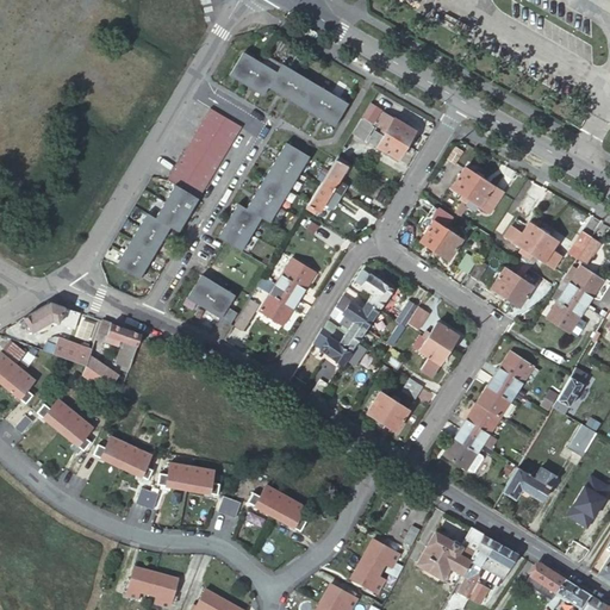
[(242,53),(229,75),(246,85),(259,62),(242,53)]
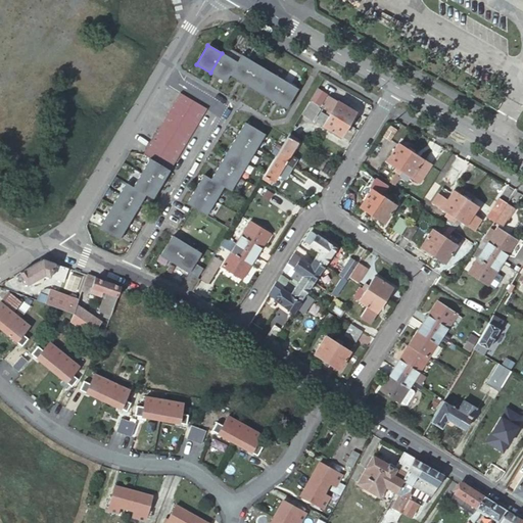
[(222,53),(210,73),(225,82),(229,75),(236,62),(222,53)]
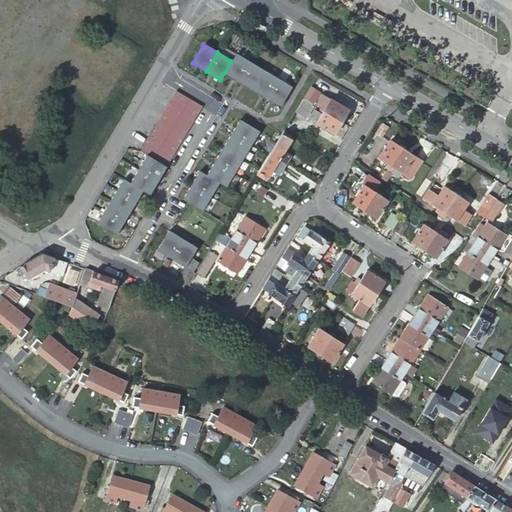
[(231,61),(224,73),(238,81),(249,62),(235,54),(231,61)]
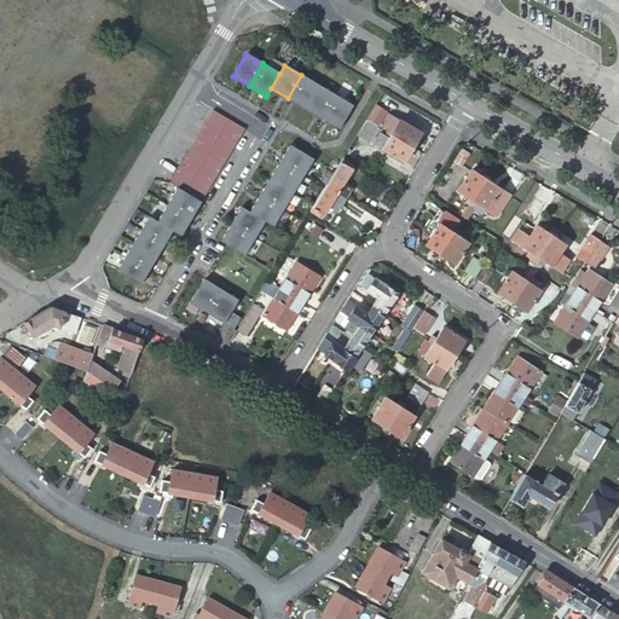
[(301,75),(288,98),(305,108),(318,85),(301,75)]
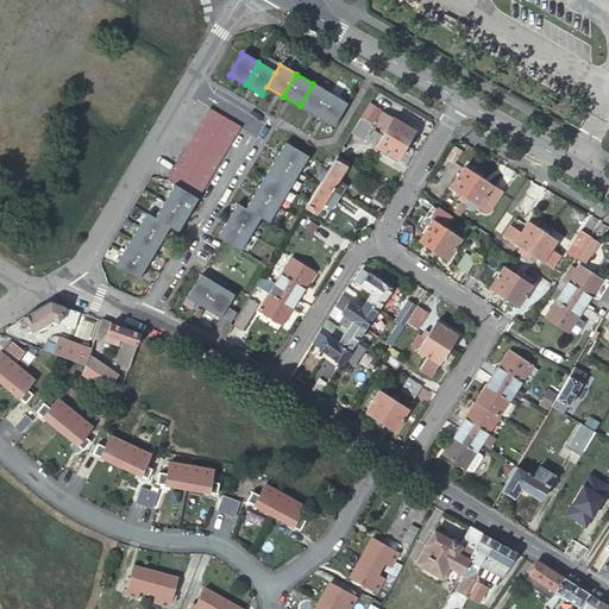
[(313,83),(300,106),(316,117),(330,94),(313,83)]
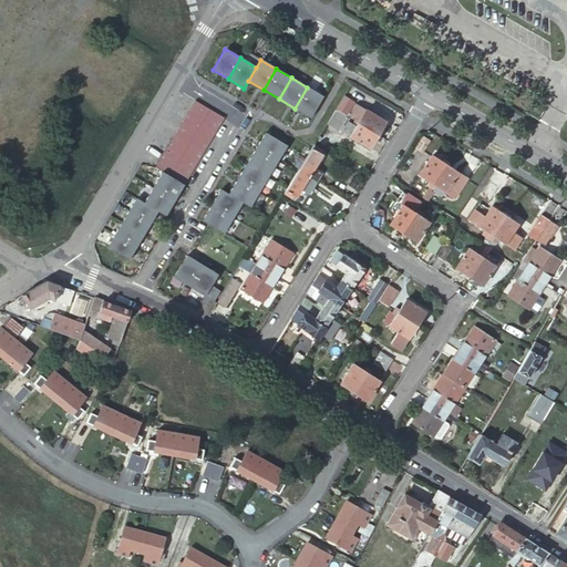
[(310,117),(322,96),(307,88),(295,109),(310,117)]
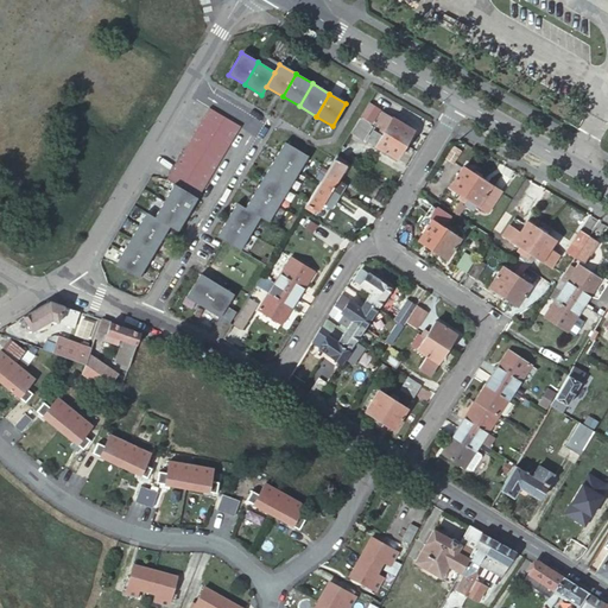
[(380,108),(373,103),(365,115),(373,120),(380,108)]
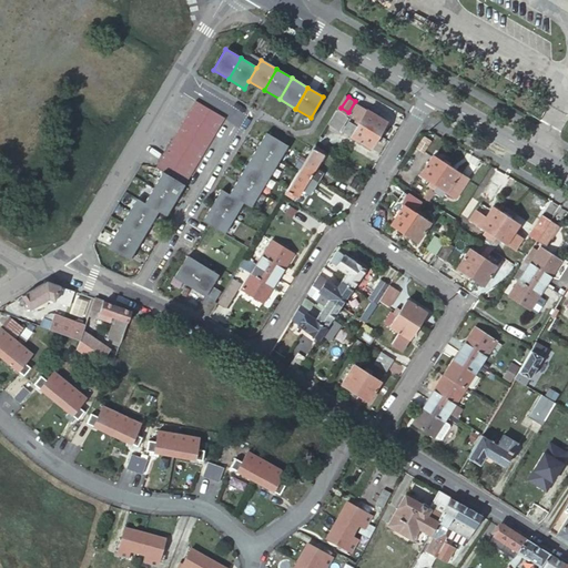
[(183,184),(184,184),(224,118),(194,101),(154,168),(162,172),(183,184)]
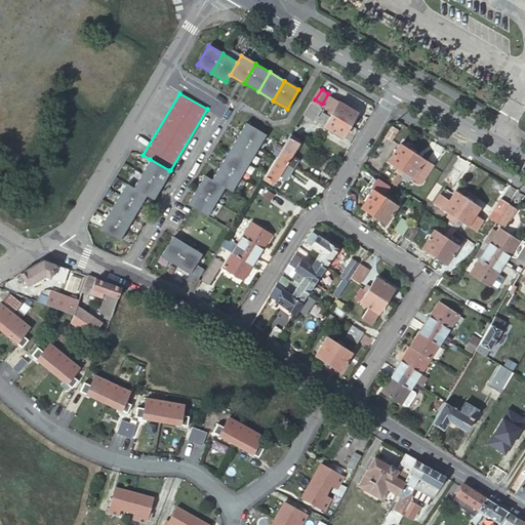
[(323,107),(329,110),(332,112),(338,102),(329,96),(323,107)]
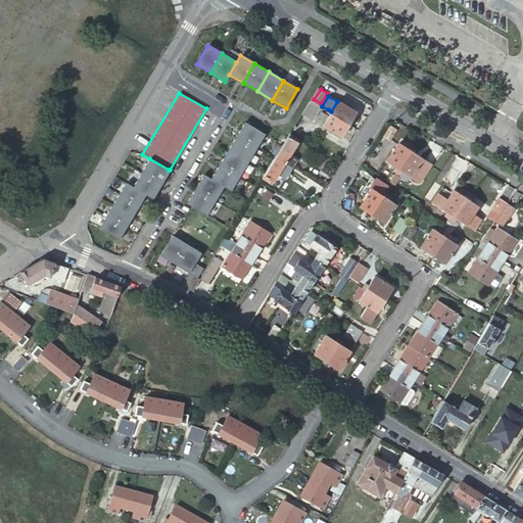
[(321,109),(308,101),(301,113),(313,122),(321,109)]
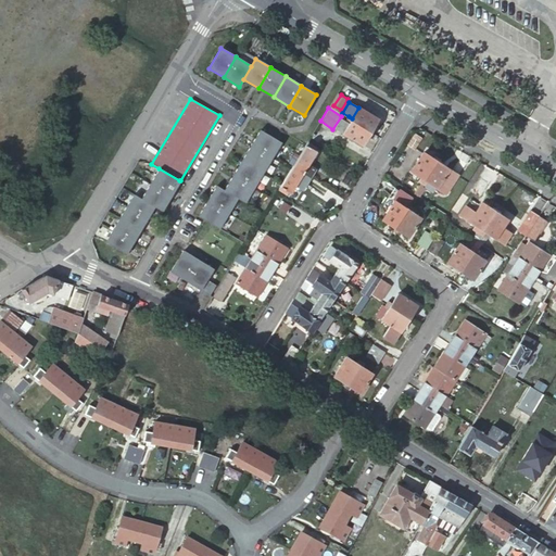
[(349,116),(348,118),(369,131),(378,119),(358,108),(352,118),(349,116)]
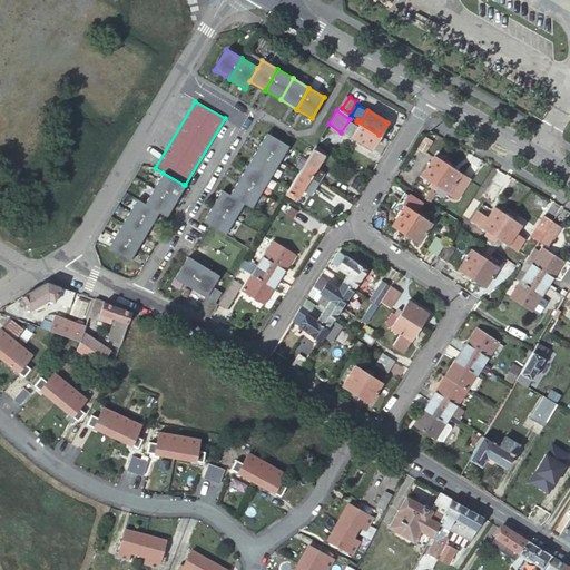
[(379,135),(356,121),(354,125),(349,121),(343,133),(372,150),(379,135)]
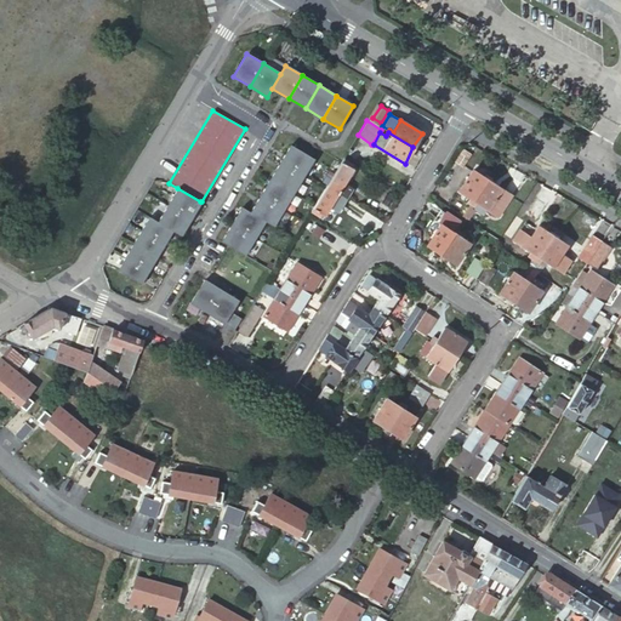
[(280,161),(303,175),(313,159),(290,144),(280,161)]
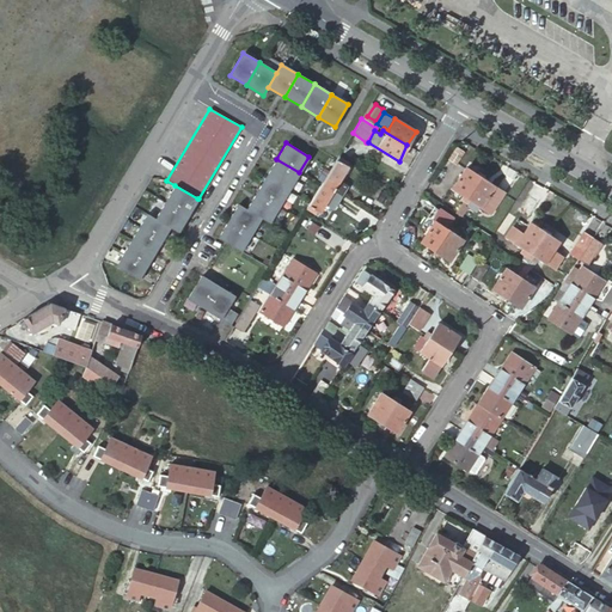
[(463,152),(456,148),(448,161),(454,165),(463,152)]
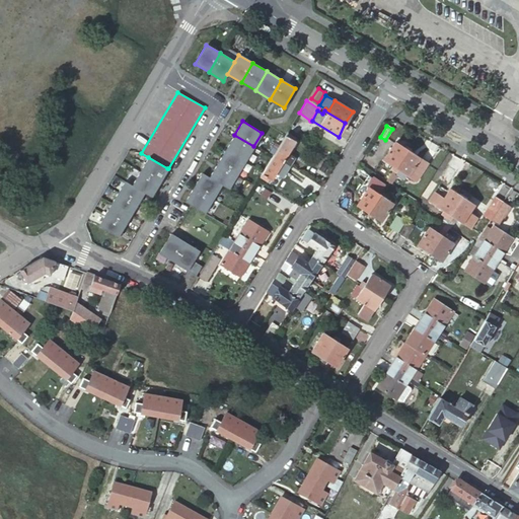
[(273,155),(290,165),(294,158),(287,154),(295,142),(292,140),(294,138),(286,133),(280,144),(278,147),(273,155)]
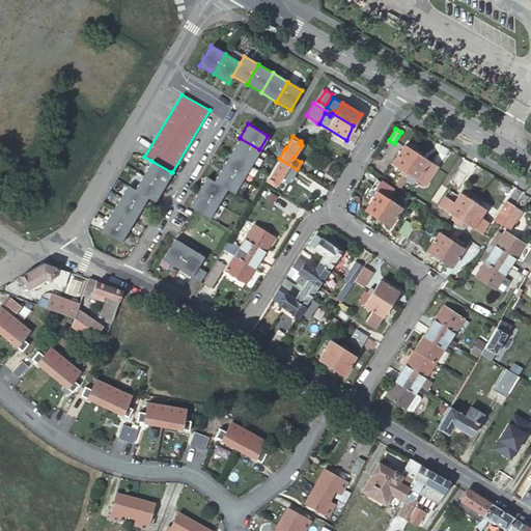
[(251,165),(259,149),(240,138),(230,152),(251,165)]
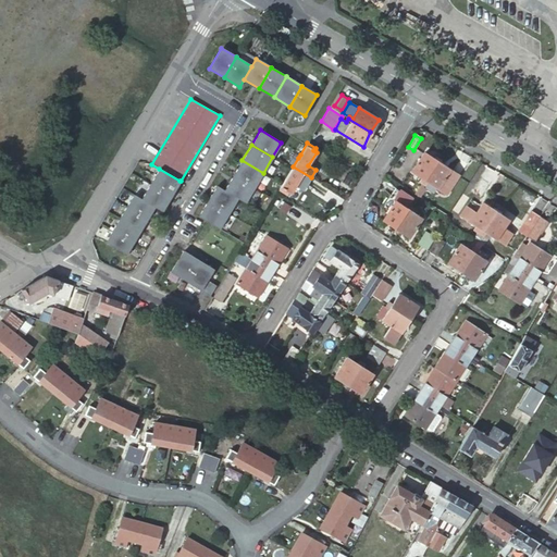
[(422,183),(436,161),(423,152),(410,172),(421,178),(419,182),(422,183)]
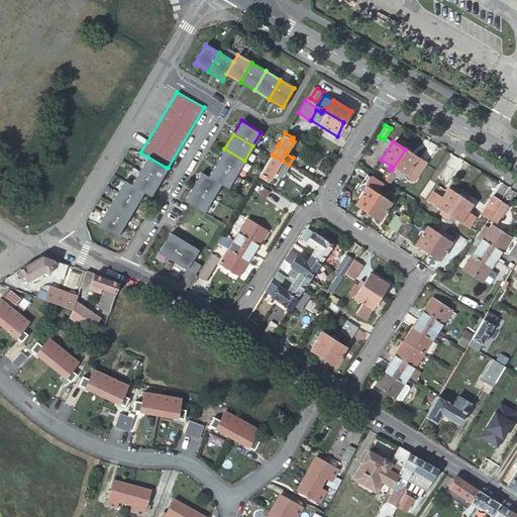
[(216,163),(235,175),(244,161),(224,148),(216,163)]
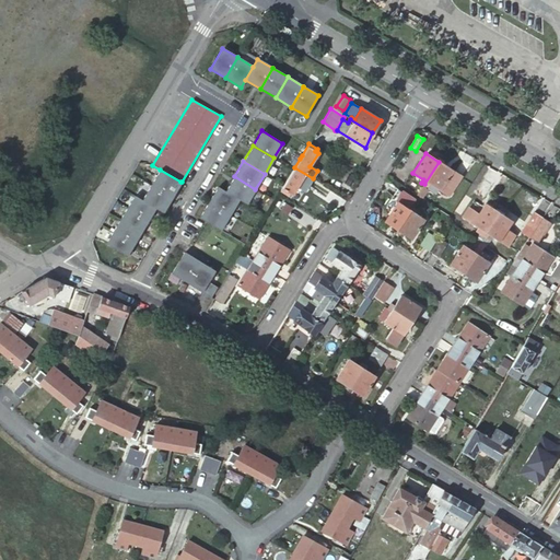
[(461,176),(439,162),(424,184),(427,186),(429,183),(447,196),(461,176)]
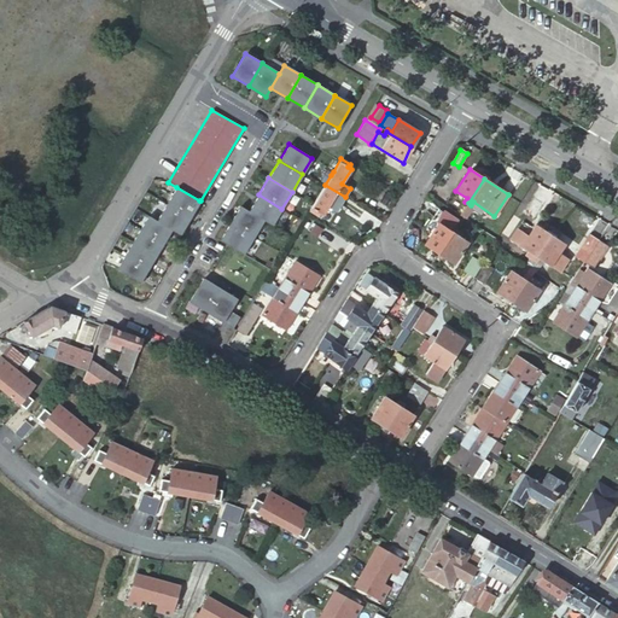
[(337,210),(345,197),(325,185),(322,188),(313,204),(309,210),(321,219),(328,207),(337,210)]
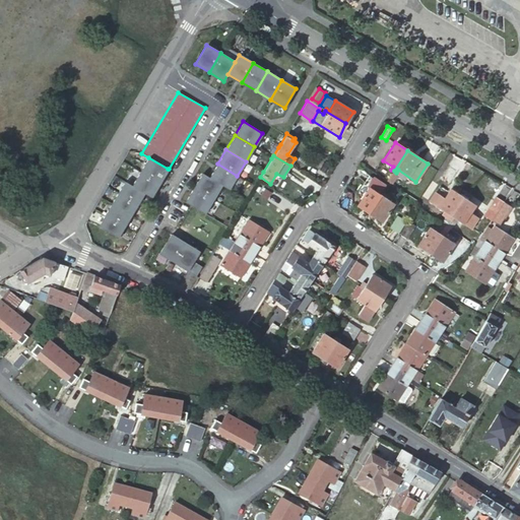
[(159,183),(168,169),(148,157),(140,172),(159,183)]
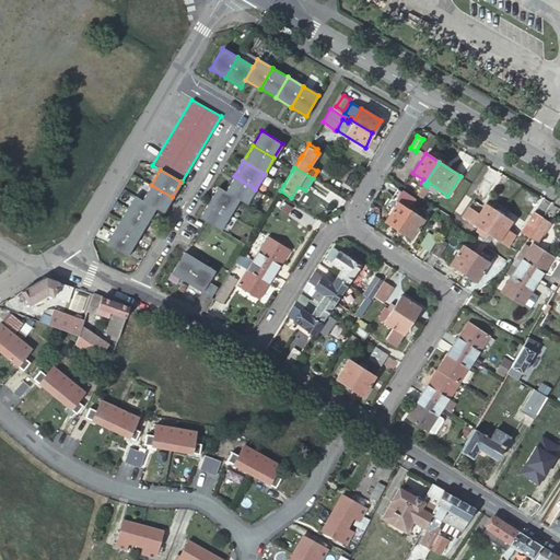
[(246,205),(255,189),(234,176),(225,191),(238,199),(246,205)]
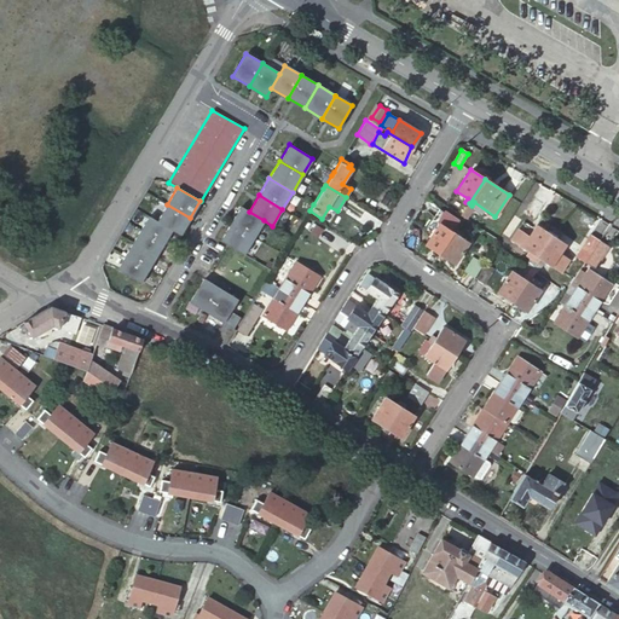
[(544,204),(536,198),(525,215),(534,221),(544,204)]
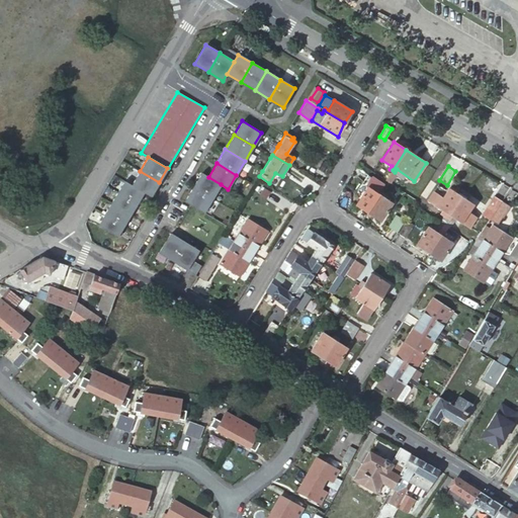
[(151,197),(159,182),(140,171),(132,185),(144,192),(151,197)]
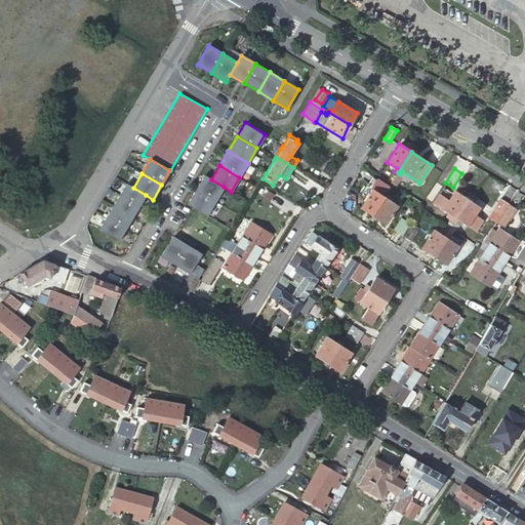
[(196,190),(214,201),(224,187),(211,179),(204,175),(196,190)]
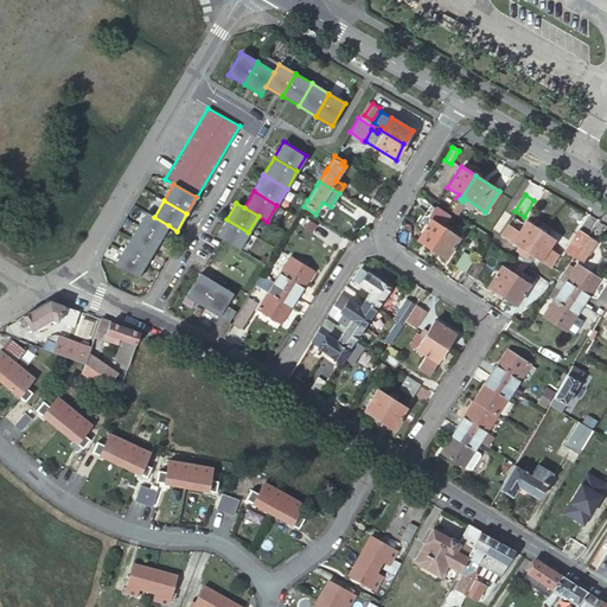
[(425,213),(432,217),(436,209),(429,205),(425,213)]
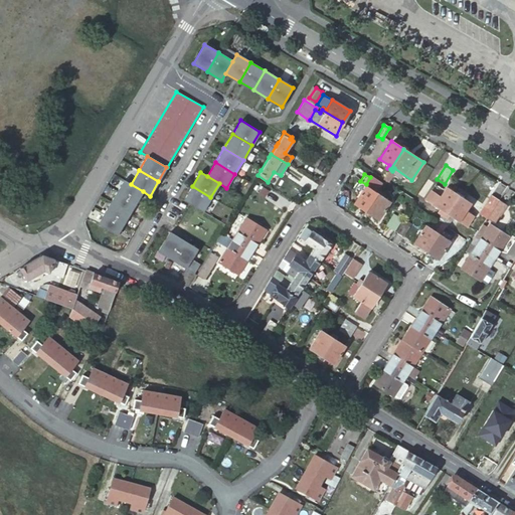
[(353,203),(365,211),(379,191),(376,189),(380,183),(371,177),(370,177),(366,184),(353,203)]
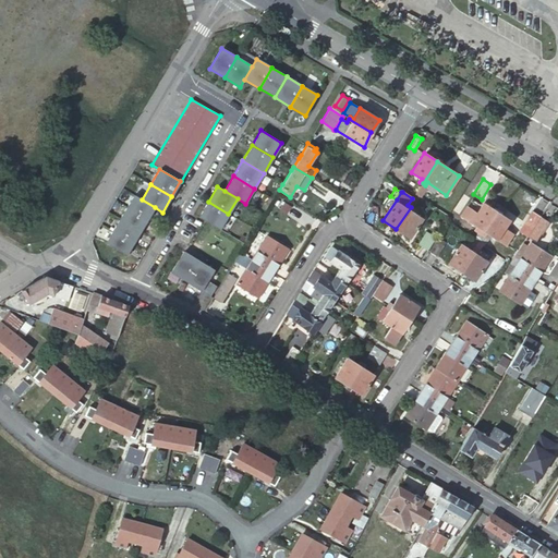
[(147,219),(155,207),(142,199),(134,195),(126,207),(147,219)]
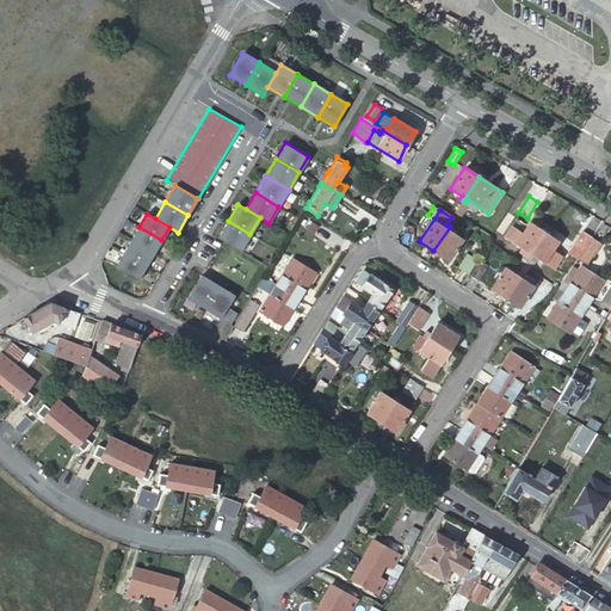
[(217,238),(240,251),(250,234),(228,221),(217,238)]
